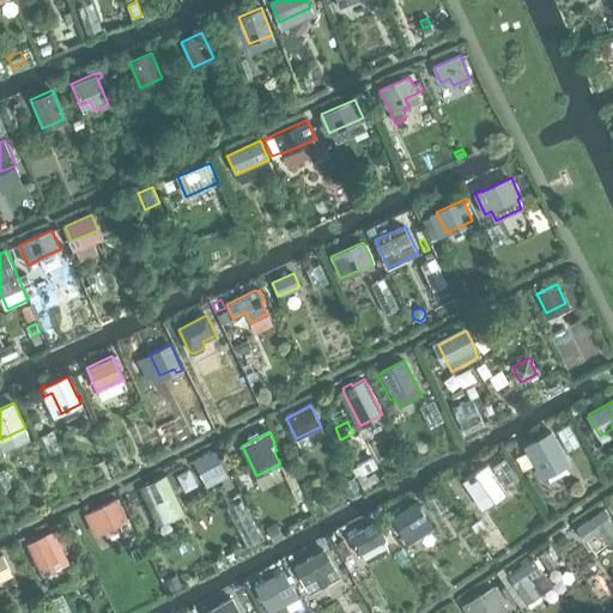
[(552,432),(525,448),(536,469),(564,455),(552,432)]
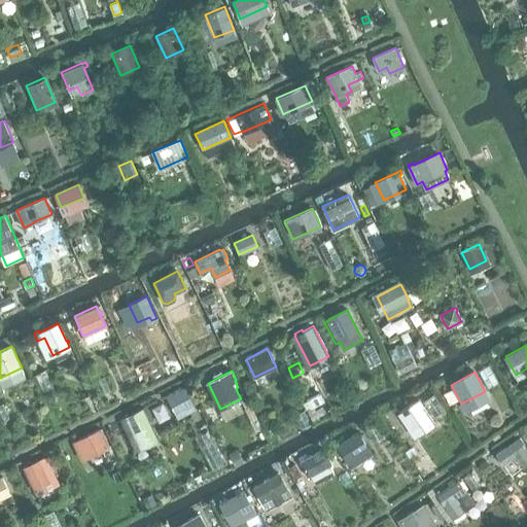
[(181,388),(171,394),(179,410),(186,407),(188,411),(192,409),(189,403),(181,388)]
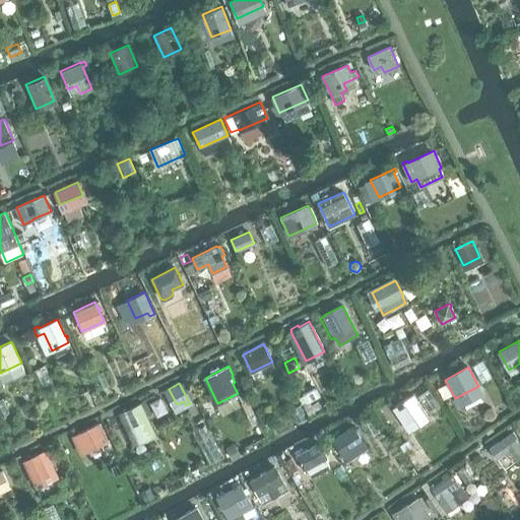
[(314,389),(304,394),(308,401),(318,395),(314,389)]
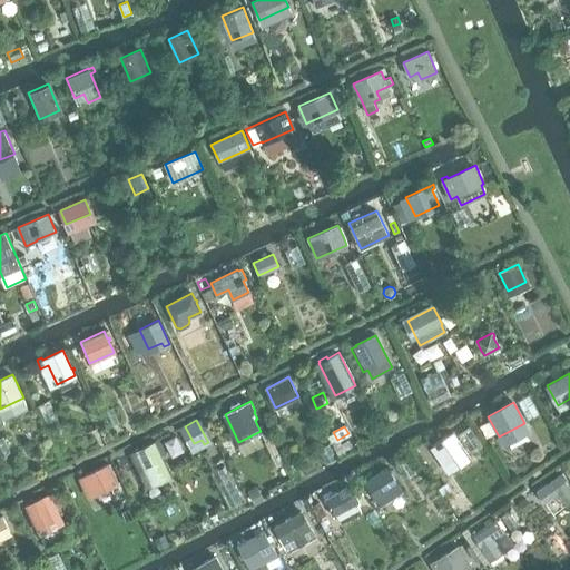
[(444,442),(433,450),(443,465),(465,450),(454,434),(449,439),(448,438),(443,440),(444,442)]
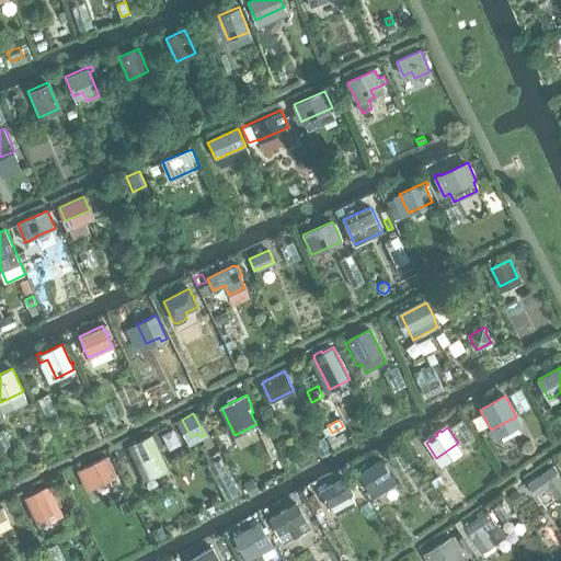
[(152,434),(133,444),(148,478),(169,468),(152,434)]
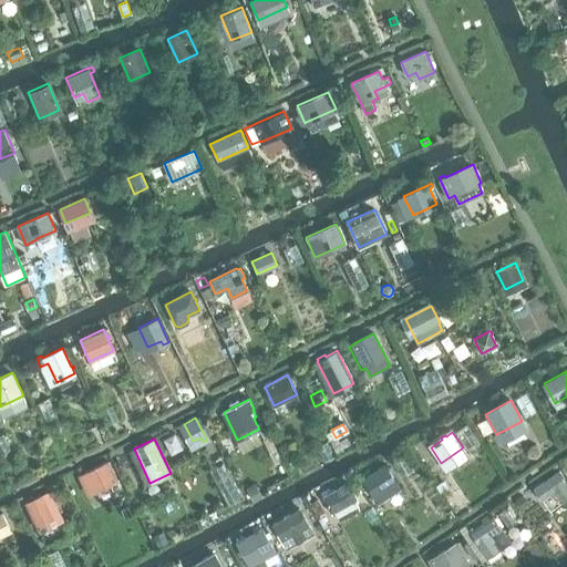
[(107,462),(84,473),(94,492),(117,481),(107,462)]
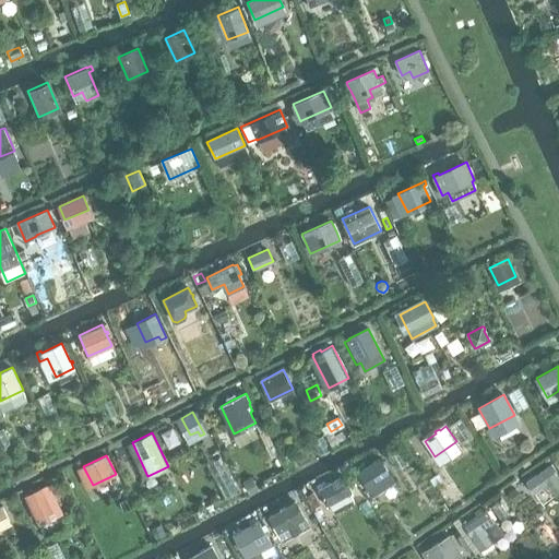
[(379,456),(357,471),(369,489),(391,475),(381,460),(382,459),(381,458),(379,459),(379,456)]
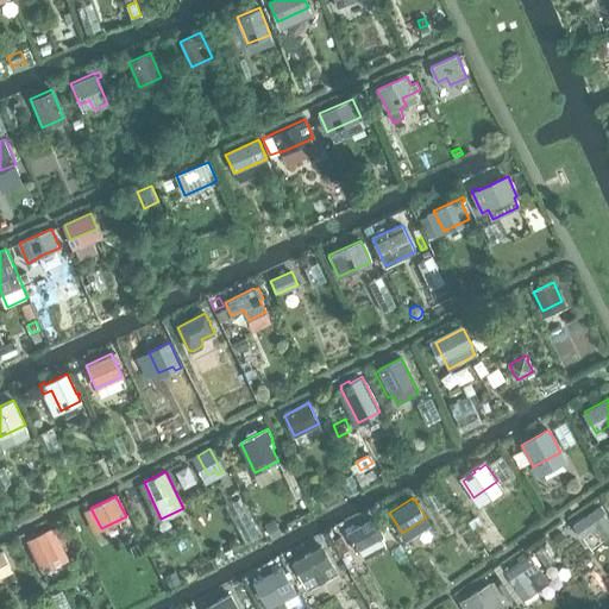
[(600,508),(573,526),(582,538),(596,528),(604,540),(608,535),(608,521),(608,520),(600,508)]
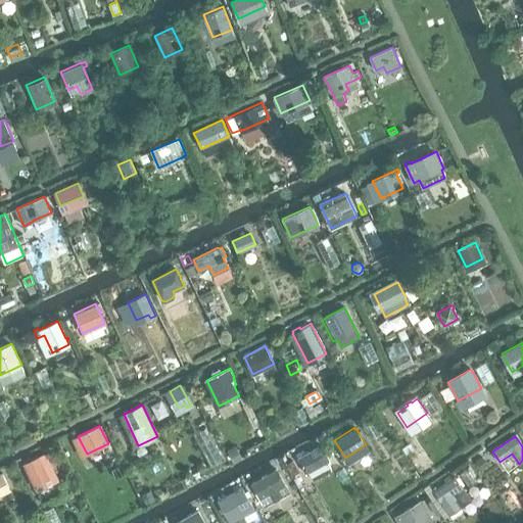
[(322,445),(299,458),(307,472),(308,472),(313,480),(332,470),(328,462),(330,461),(322,445)]
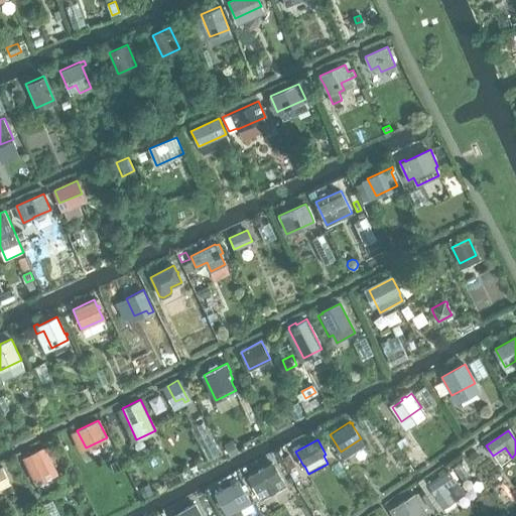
[(404,439),(398,443),(401,447),(407,443),(404,439)]
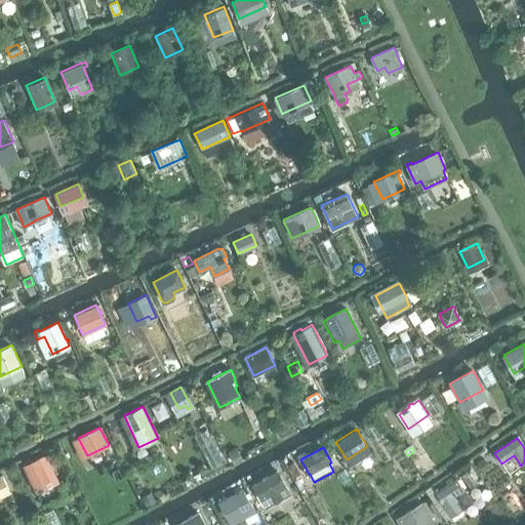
[(236,448),(229,452),(234,462),(242,458),(236,448)]
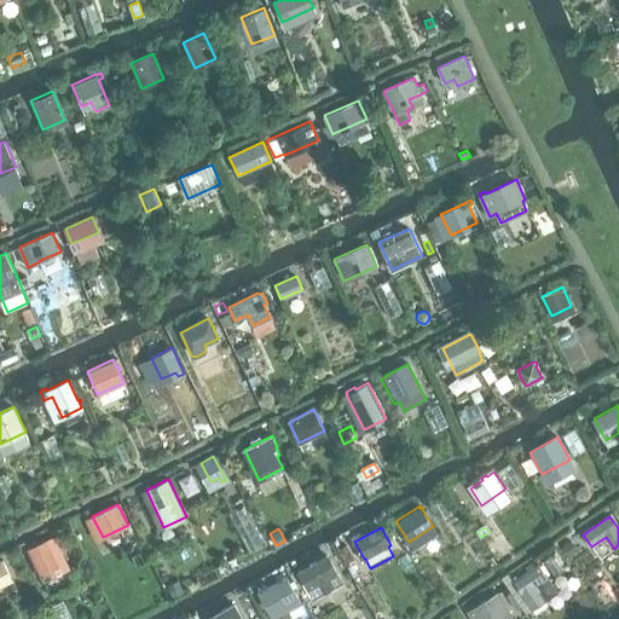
[(53,537),(28,549),(42,580),(68,568),(53,537)]
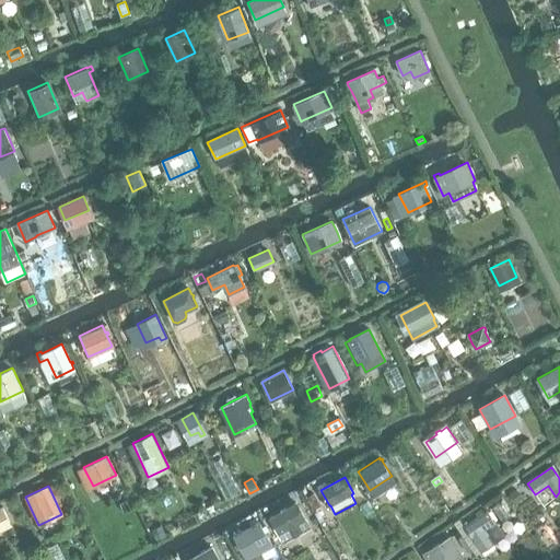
[(516,490),(510,494),(514,502),(522,497),(516,490)]
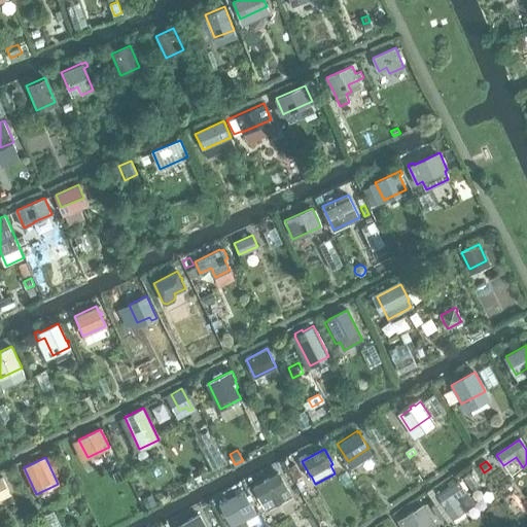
[(295,463),(288,467),(293,477),(301,472),(295,463)]
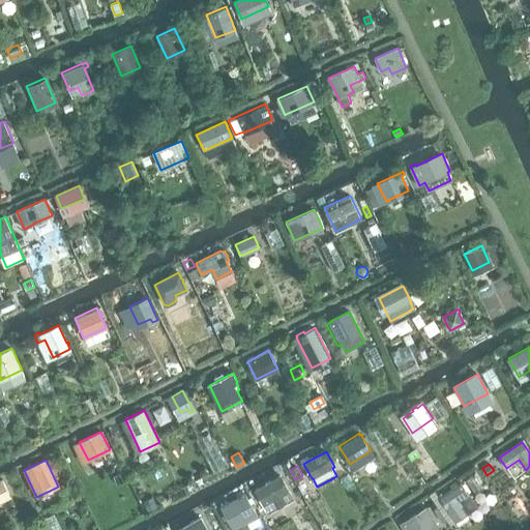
[(280,474),(254,489),(262,503),(288,489),(280,474)]
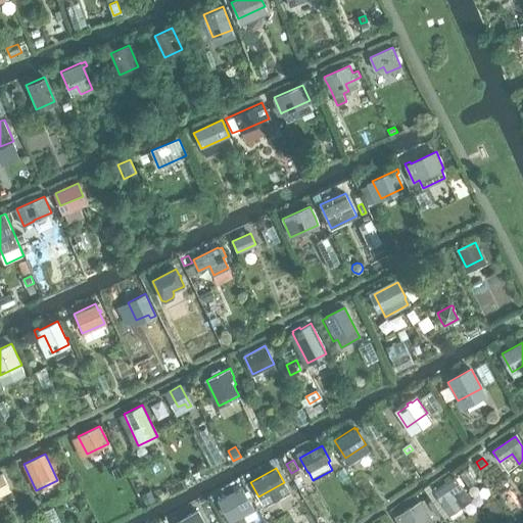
[(2,473),(0,474),(0,493),(10,489),(2,473)]
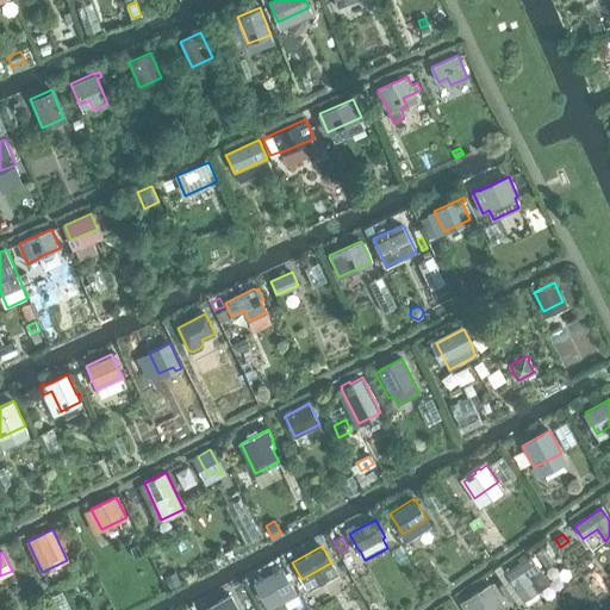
[(530,556),(506,573),(512,582),(526,599),(537,591),(527,577),(539,570),(530,556)]
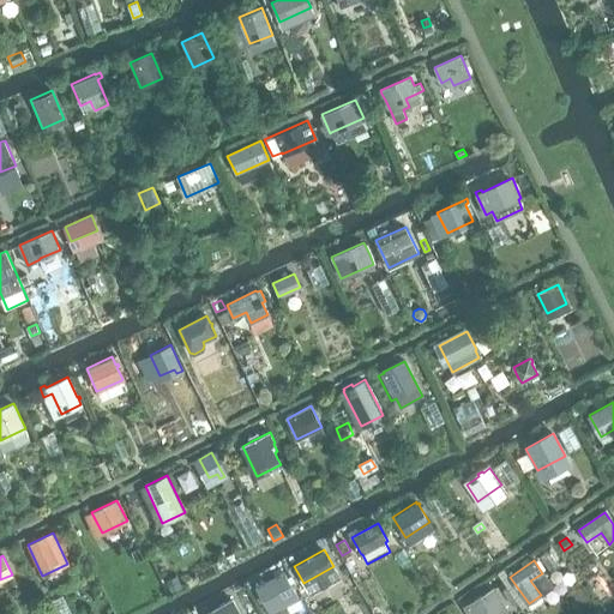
[(284,572),(256,588),(270,613),(299,597),(288,577),(284,572)]
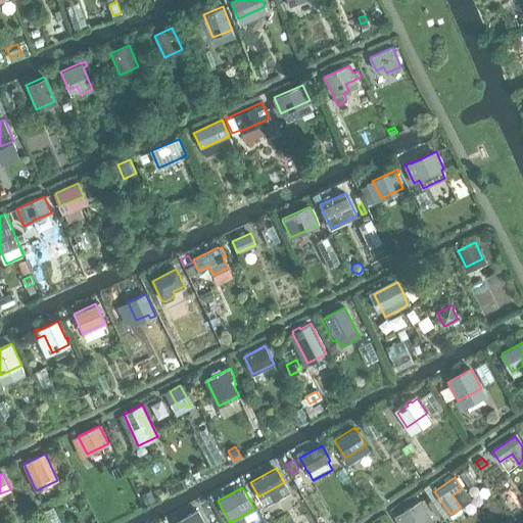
[(150,490),(142,494),(146,504),(154,500),(150,490)]
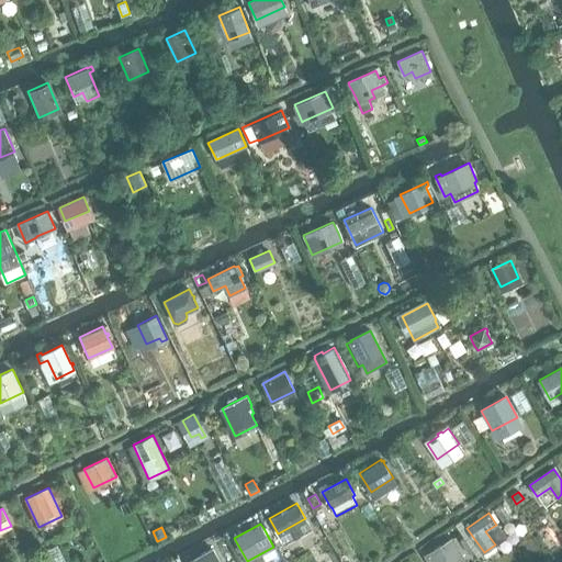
[(451,537),(424,554),(428,561),(452,561),(463,555),(451,537)]
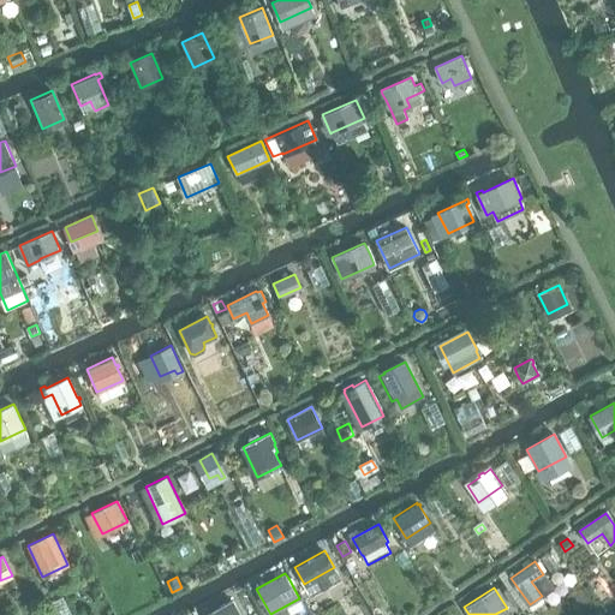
[(511,590),(507,592),(517,607),(520,604),(511,590)]
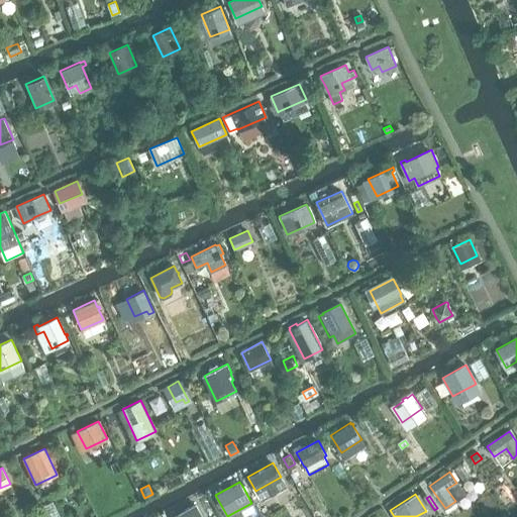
[(202,516),(196,504),(172,516),(202,516)]
